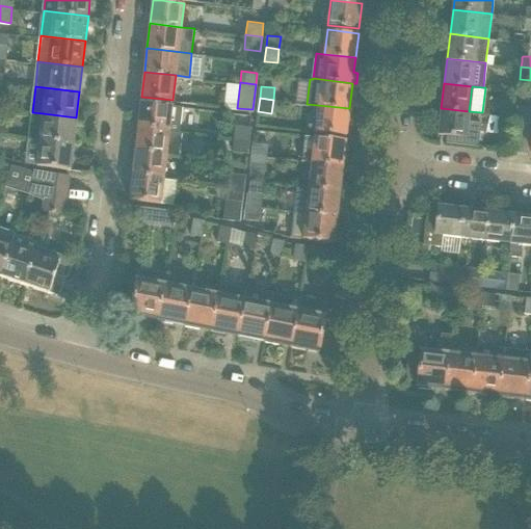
[(141,100),(138,125),(180,130),(183,105),(141,100)]
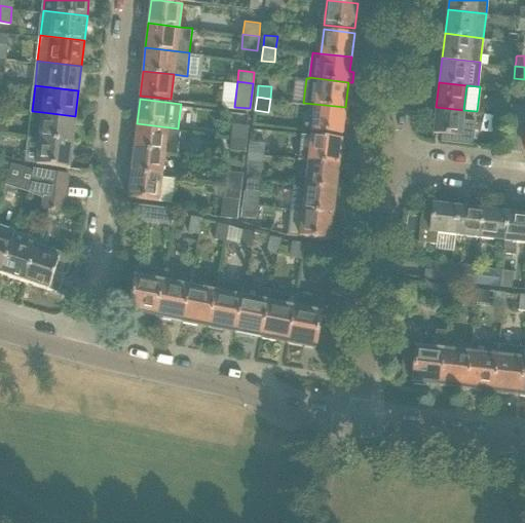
[(344,116),(345,107),(314,104),(311,129),(342,133),(342,131),(345,132),(347,117),(344,116)]
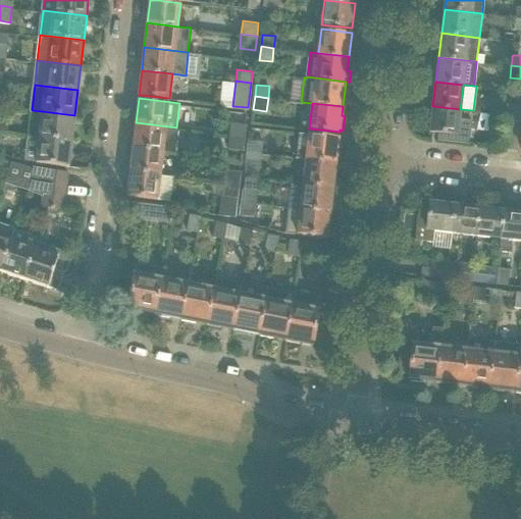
[(505,103),(504,114),(519,116),(520,110),(520,104),(505,103)]
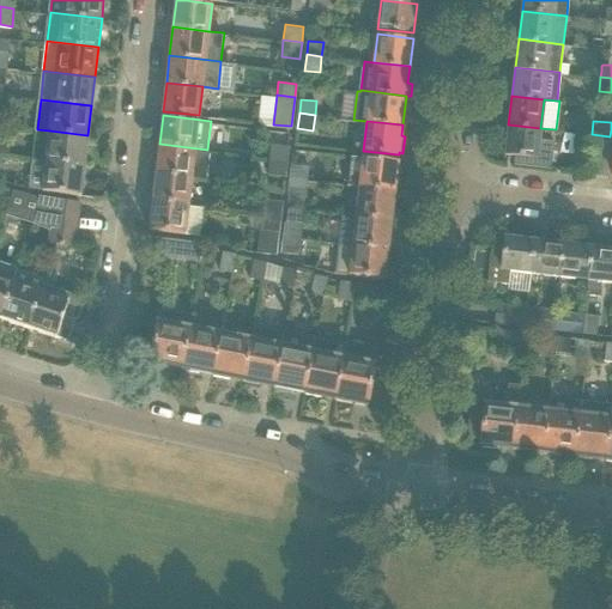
[(508,125),(504,153),(514,154),(514,163),(551,168),(553,139),(539,138),(540,133),(540,128),(508,125)]
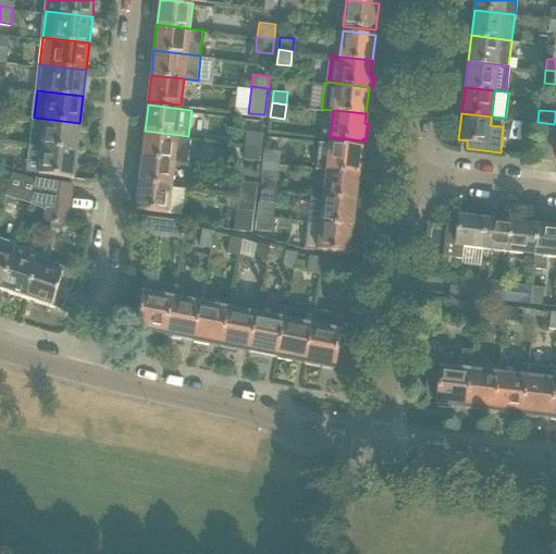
[(34,118),(31,144),(41,146),(76,149),(79,123),(45,119),(34,118)]
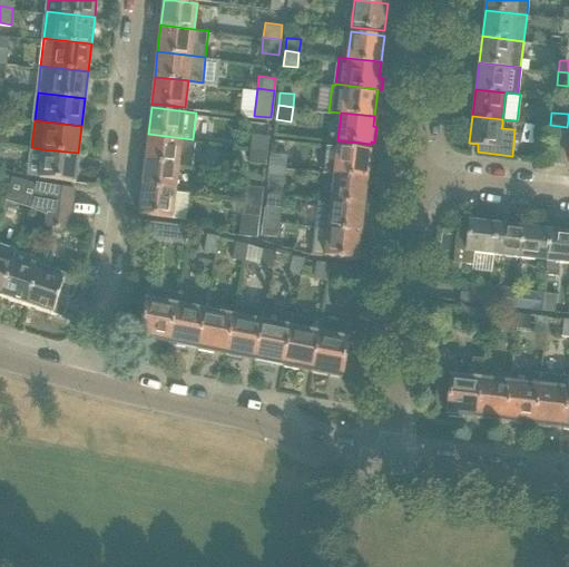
[(567,127),(550,125),(546,160),(563,163),(567,127)]
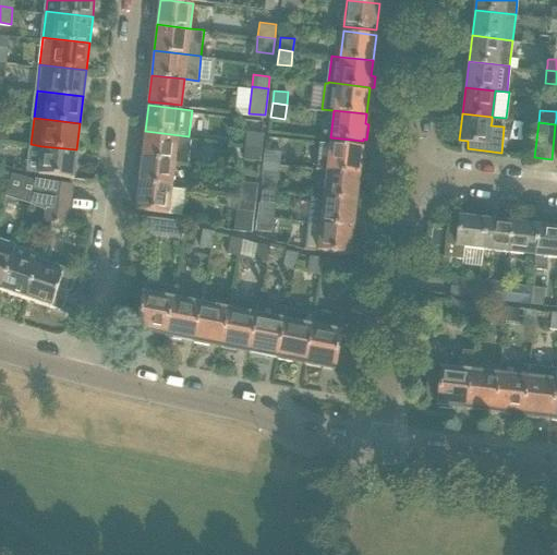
[(247,130),(246,143),(262,145),(263,132),(247,130)]
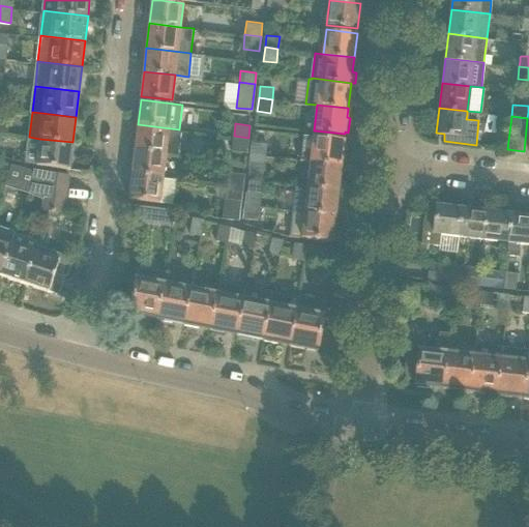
[(138,124),(135,148),(166,152),(180,153),(182,129),(179,129),(138,124)]
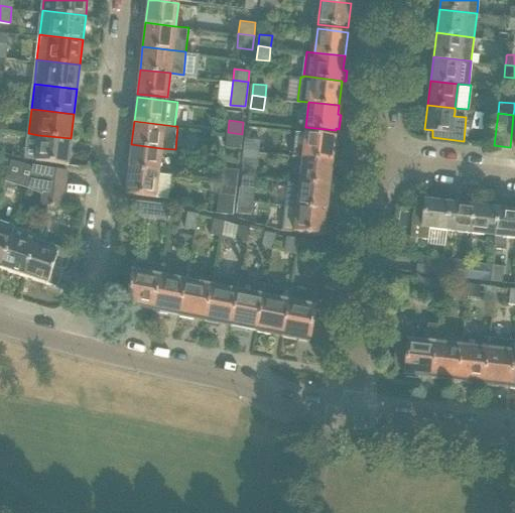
[(336,135),(315,132),(294,130),(292,153),(302,154),(333,157),(334,149),(337,149),(339,137),(335,137),(336,135)]
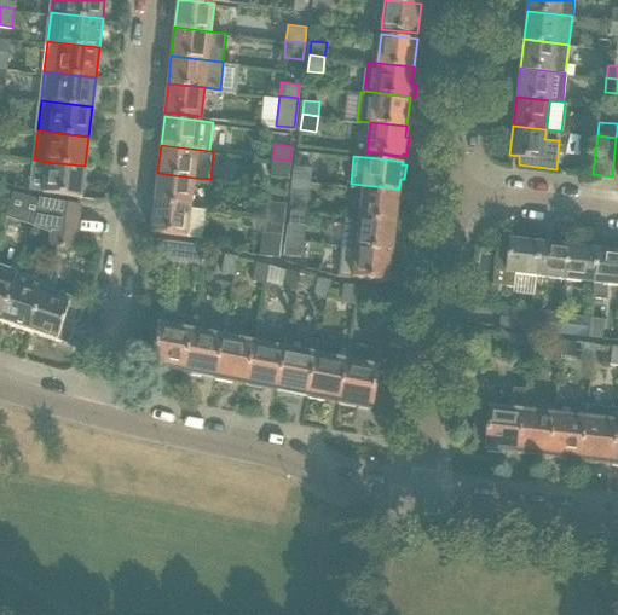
[(273,158),(271,175),(288,177),(290,161),(273,158)]
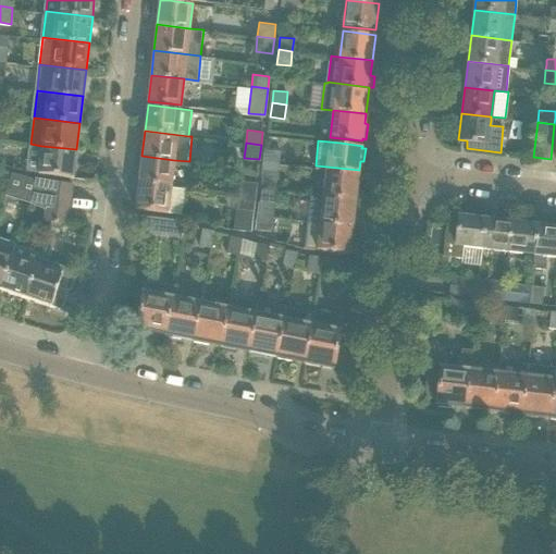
[(76,149),(41,146),(39,171),(74,175),(76,149)]
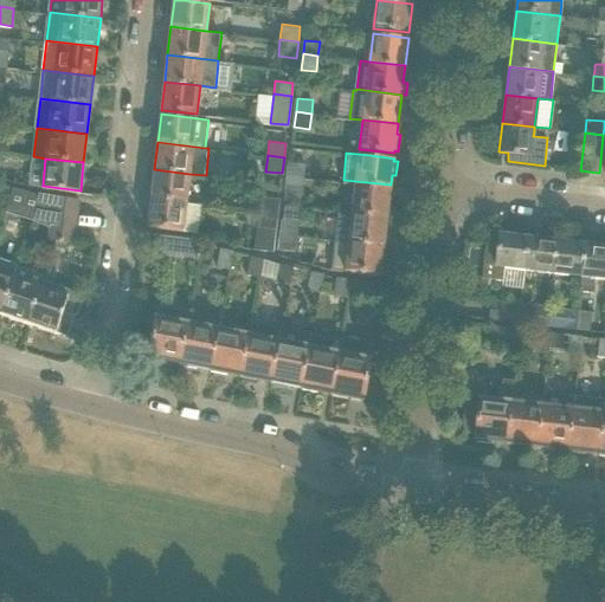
[(290,161),(289,173),(304,175),(306,163),(290,161)]
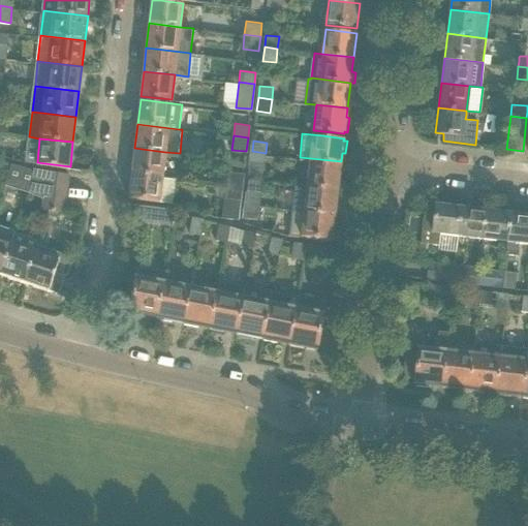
[(134,148),(131,172),(162,176),(165,152),(134,148)]
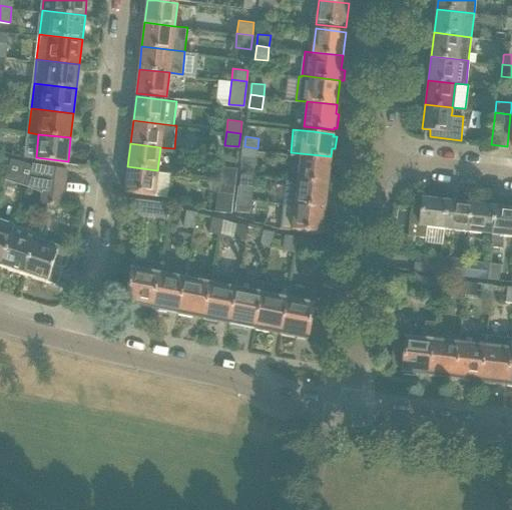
[(244,146),(242,161),(256,163),(258,148),(244,146)]
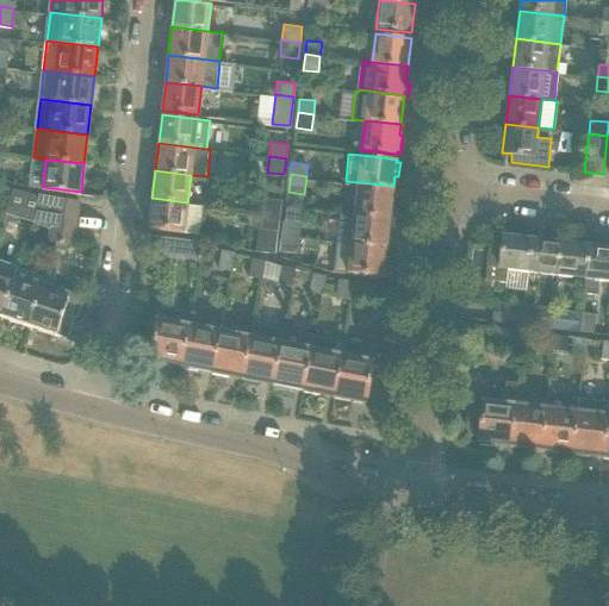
[(358,182),(354,211),(390,216),(393,186),(358,182)]
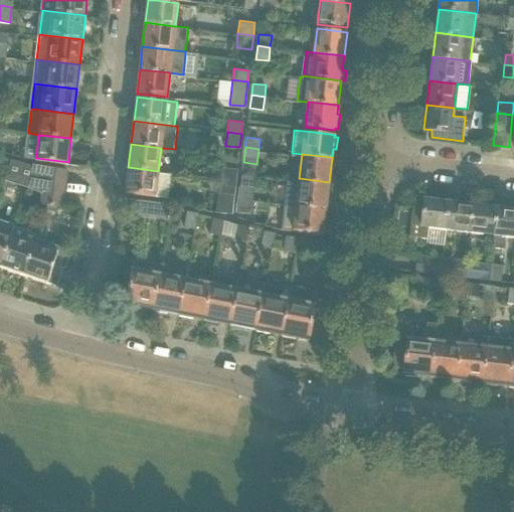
[(12,158),(5,179),(27,186),(34,165),(12,158)]
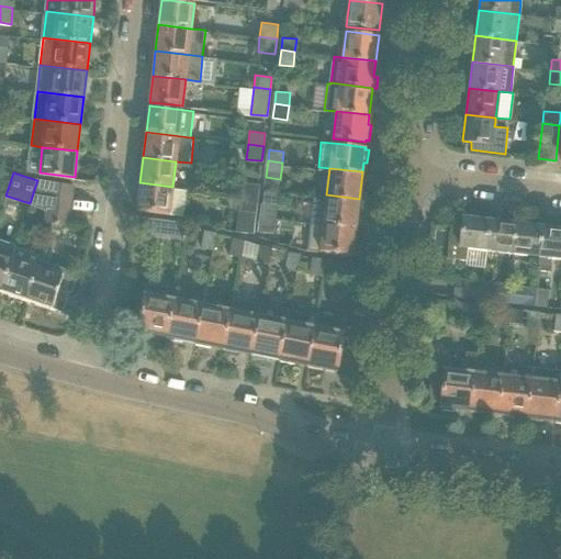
[(37,180),(30,203),(46,210),(46,208),(70,210),(71,197),(47,194),(48,181),(37,180)]
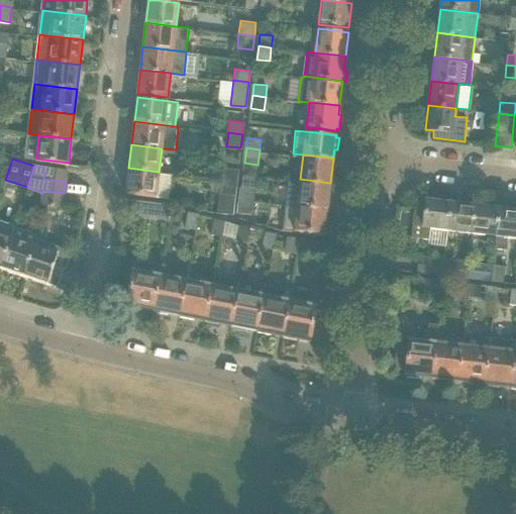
[(44,167),(43,179),(66,181),(67,169),(44,167)]
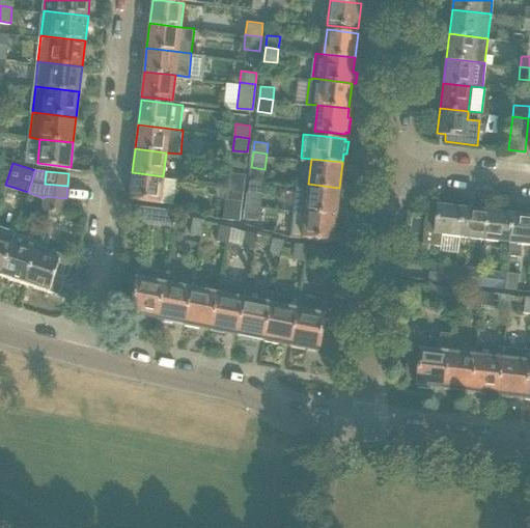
[(230,171),(228,184),(245,186),(246,173),(230,171)]
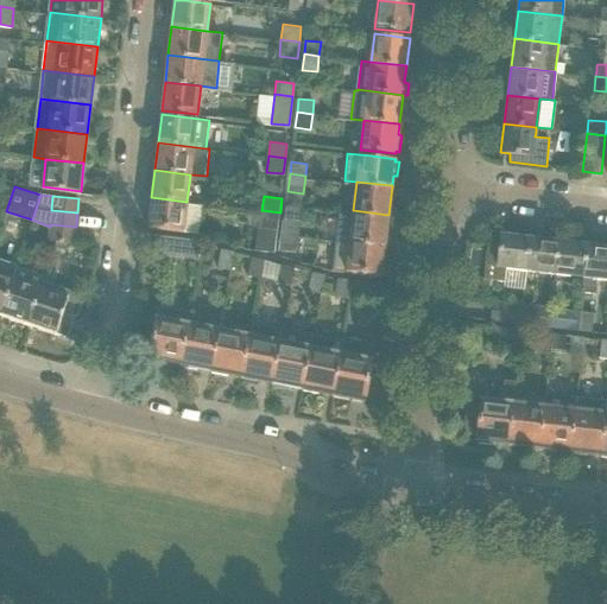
[(187,202),(151,197),(147,227),(183,230),(187,202)]
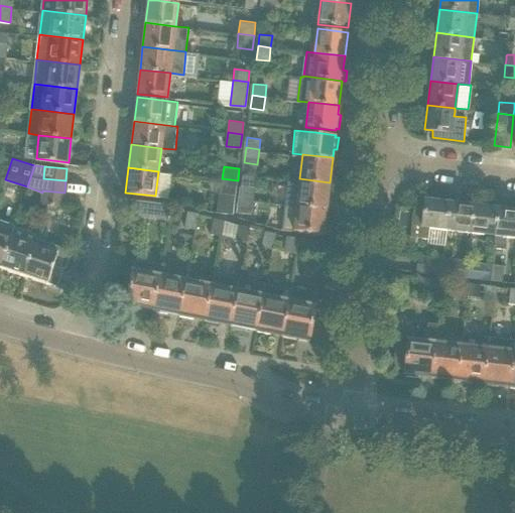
[(288,177),(286,203),(327,208),(330,182),(299,178),(288,177)]
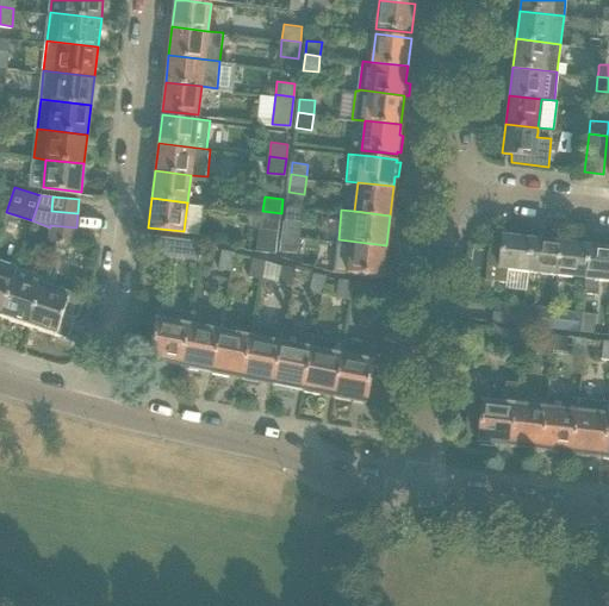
[(260,227),(258,249),(277,251),(281,213),(262,211),(261,227),(260,227)]
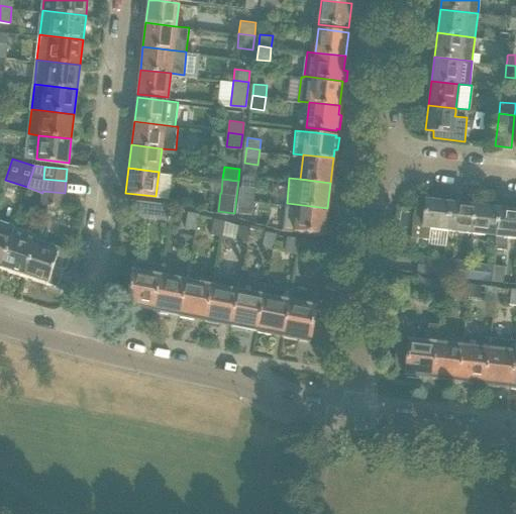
[(241,186),(240,199),(253,200),(255,188),(241,186)]
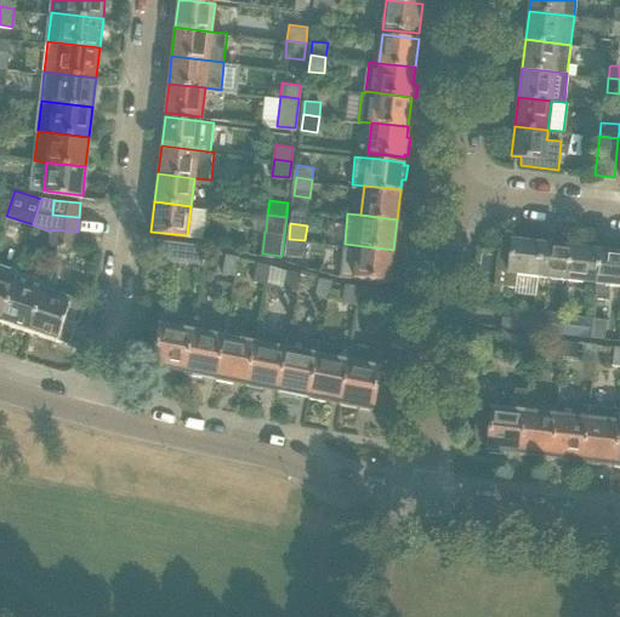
[(78,232),(51,229),(51,232),(50,243),(77,246),(78,232)]
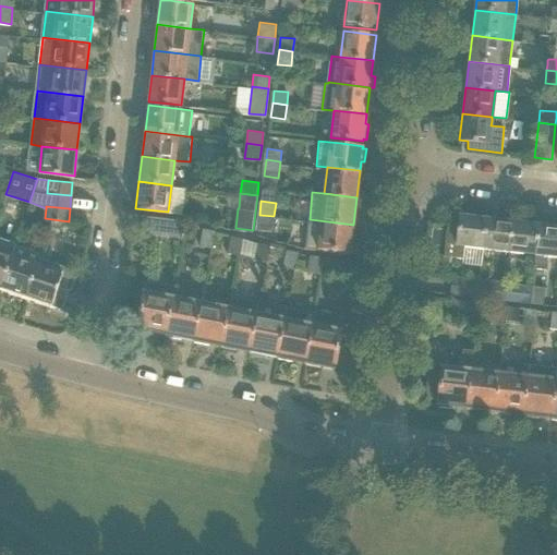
[(464,244),(483,246),(486,217),(460,214),(459,224),(447,221),(444,255),(462,257),(464,244)]
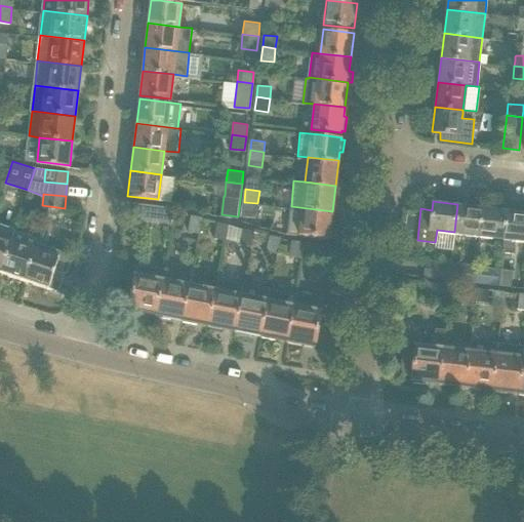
[(127,202),(125,217),(173,223),(174,208),(127,202)]
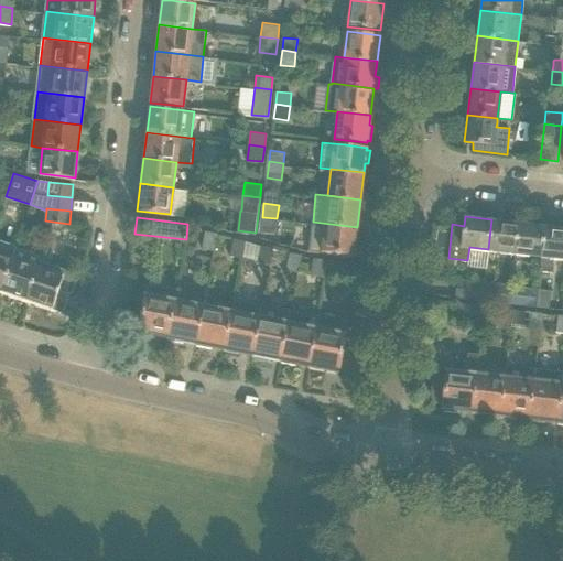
[(262,217),(260,232),(275,233),(277,218),(262,217)]
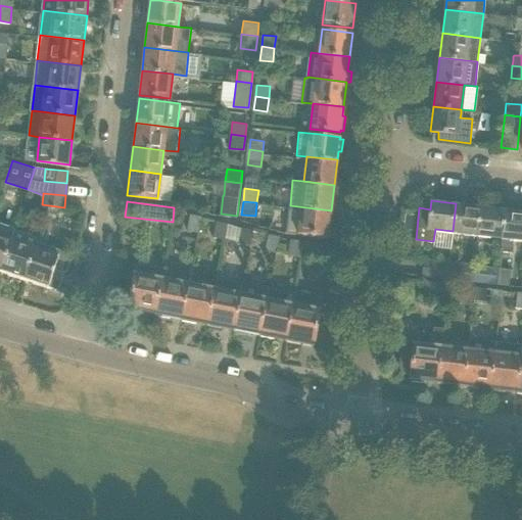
[(453,231),(477,234),(480,206),(456,203),(453,231)]
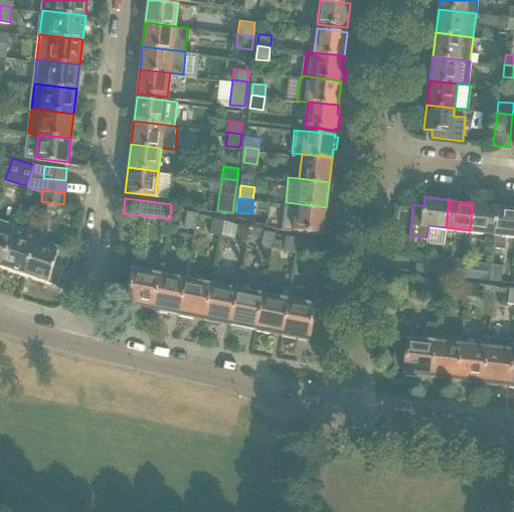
[(286,202),(282,229),(293,230),(303,231),(323,233),(326,207),(286,202)]
